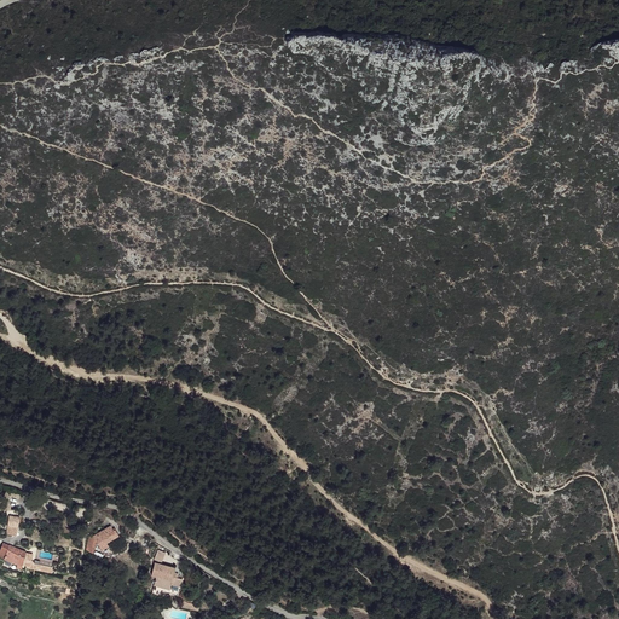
[(19,518),(10,516),(7,534),(17,536),(19,518)]
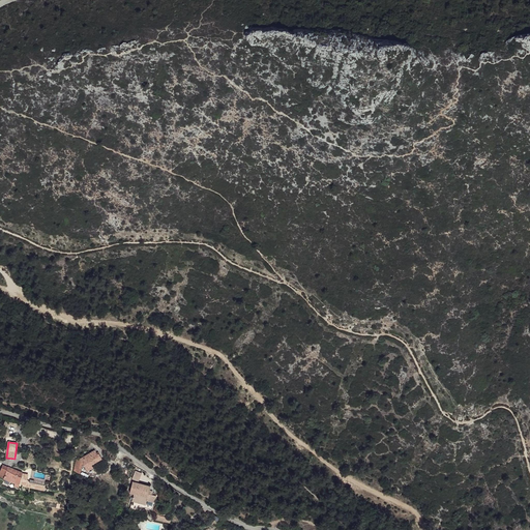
[(94,450),(80,459),(85,469),(97,461),(98,461),(95,455),(96,455),(94,450)]
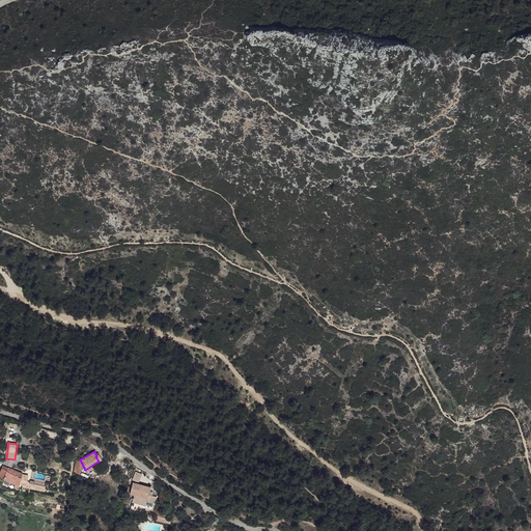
[(98,465),(98,462),(85,470),(87,472),(98,465)]
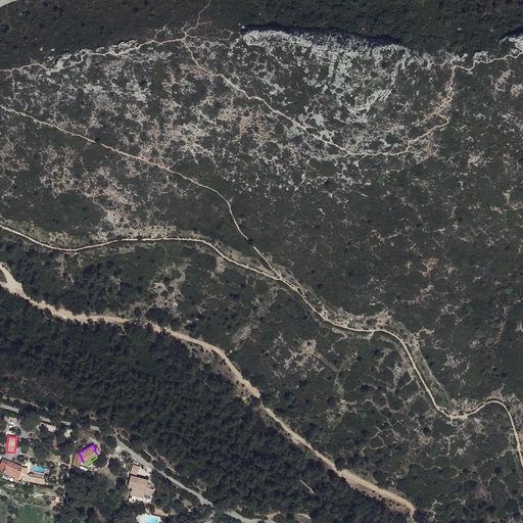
[(24,466),(4,459),(0,468),(0,470),(19,477),(24,466)]
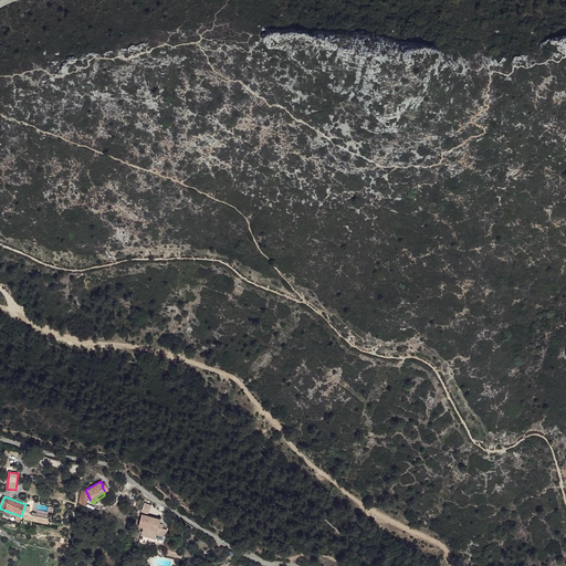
[(143,511),(149,513),(152,505),(145,503),(143,511)]
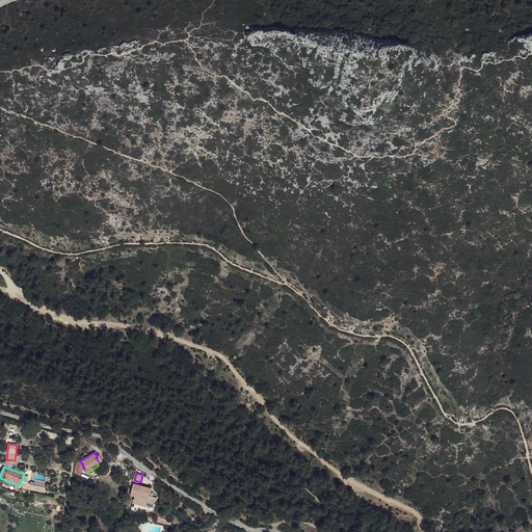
[(152,487),(135,484),(132,495),(135,496),(134,503),(148,506),(150,502),(157,505),(158,498),(150,495),(152,487)]
